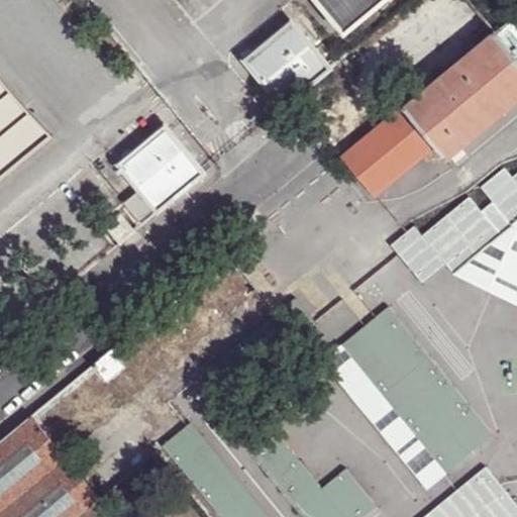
[(317,0),(346,34),(387,0),(317,0)]
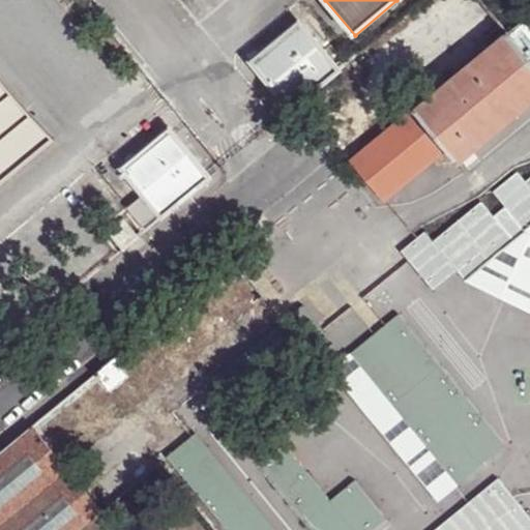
[(291,111),(341,69),(300,21),(252,62),(291,111)]
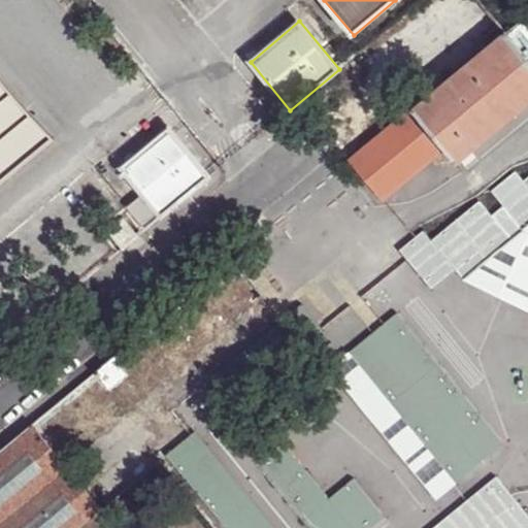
[(457,165),(527,106),(527,64),(504,34),(411,110),(443,150),(457,165)]
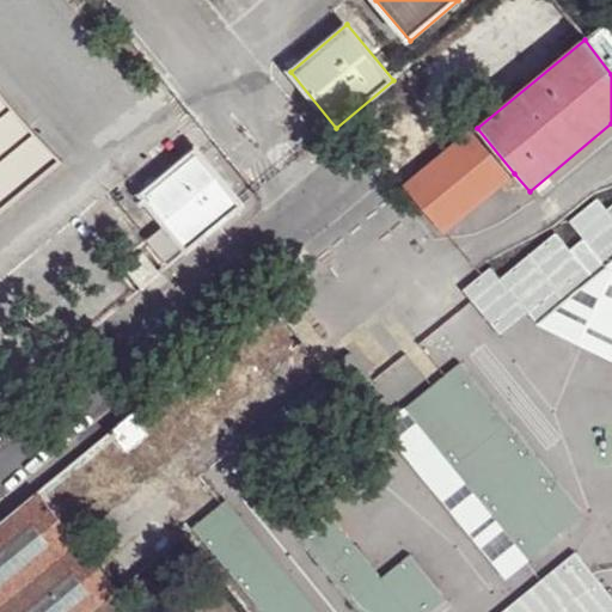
[(458,96),(453,89),(451,90),(442,93),(436,97),(435,99),(434,104),(438,108),(442,108),(458,96)]
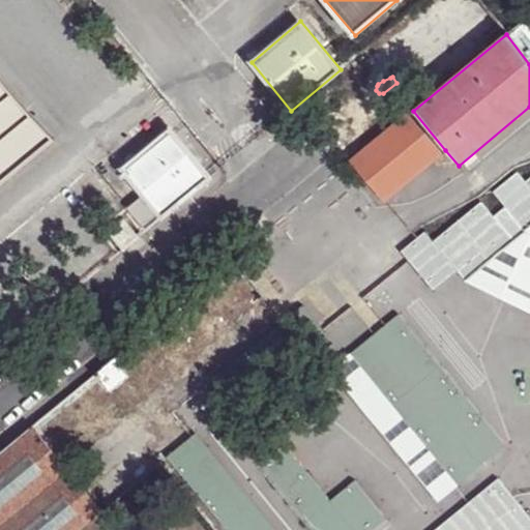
[(0,181),(55,137),(9,90),(0,79),(0,181)]
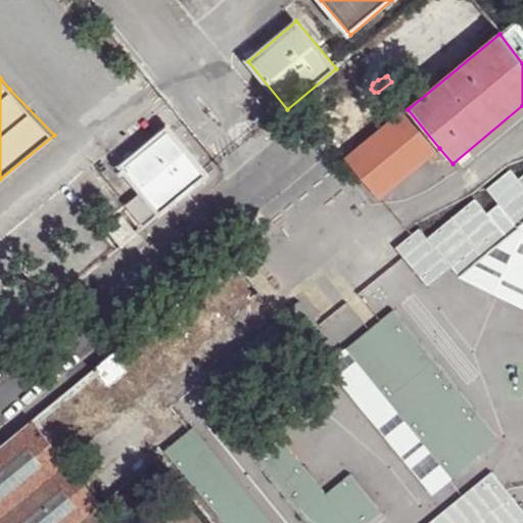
[(408,109),(347,159),(380,197),(439,148),(408,109)]
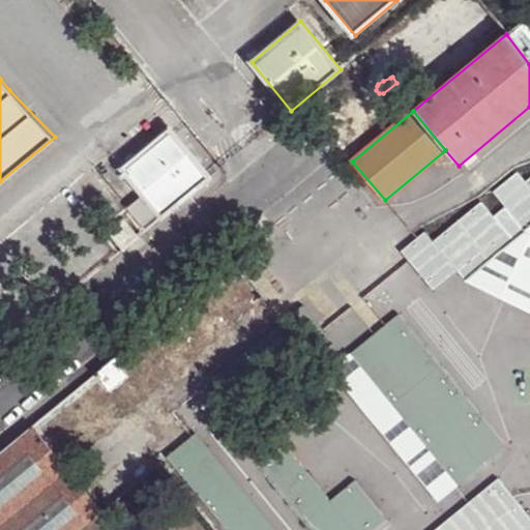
[(210,174),(172,128),(122,169),(164,218),(212,177),(210,174)]
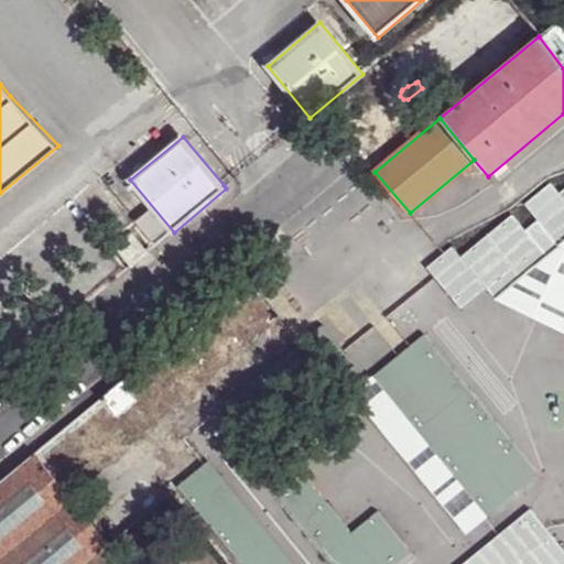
[(444,256),(429,269),(437,279),(462,310),(487,290),(494,297),(563,239),(563,191),(561,194),(552,183),(525,205),(537,219),(525,229),(512,214),(461,256),(454,248),(444,256)]
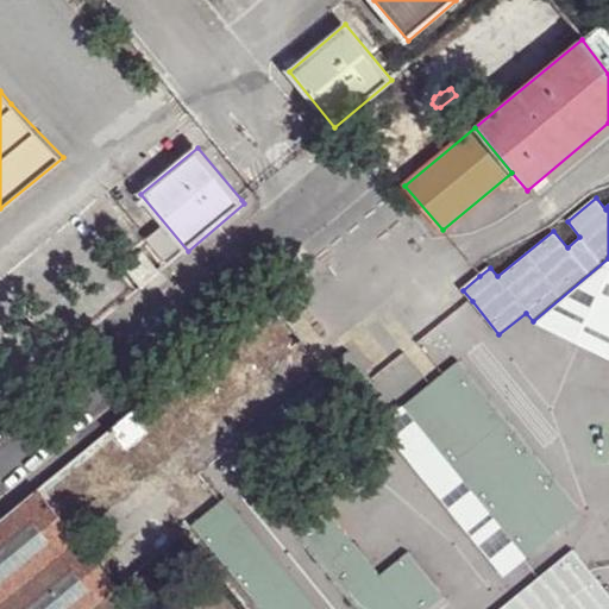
[(144,288),(162,274),(145,253),(129,268),(144,288)]
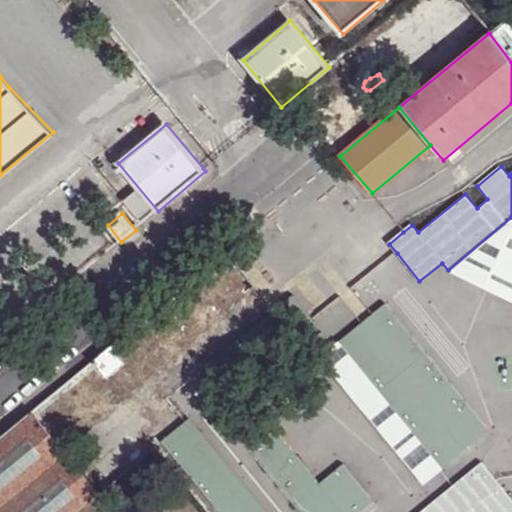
[(511,217),(448,270),(511,300),(511,217)]
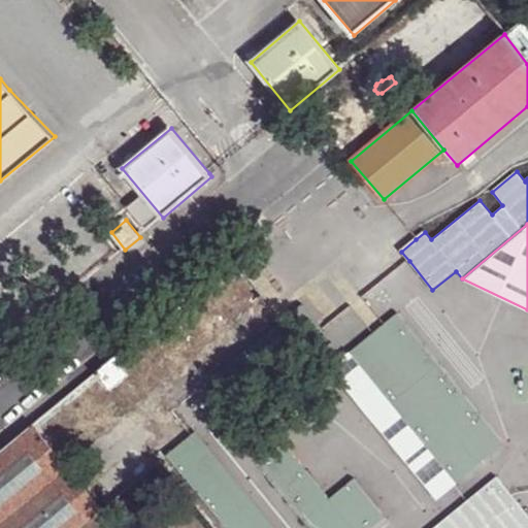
[(234,258),(32,425),(62,462),(263,295),(234,258)]
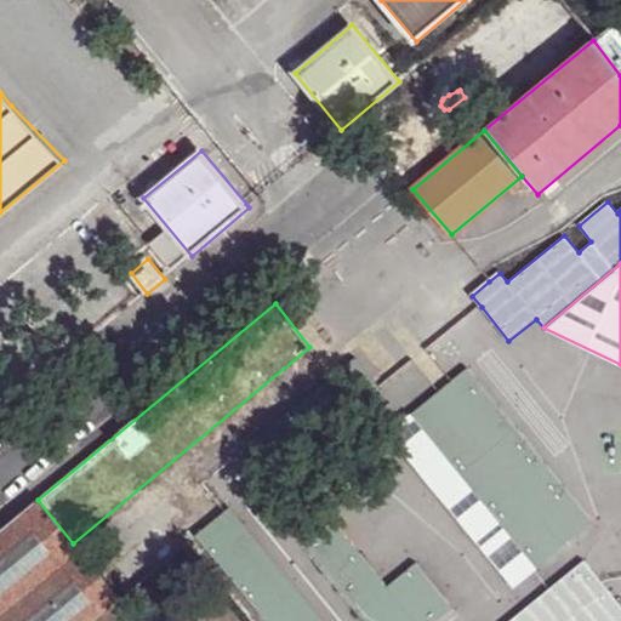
[(536,570),(592,524),(467,371),(450,385),(443,391),(437,397),(411,417),(536,570)]
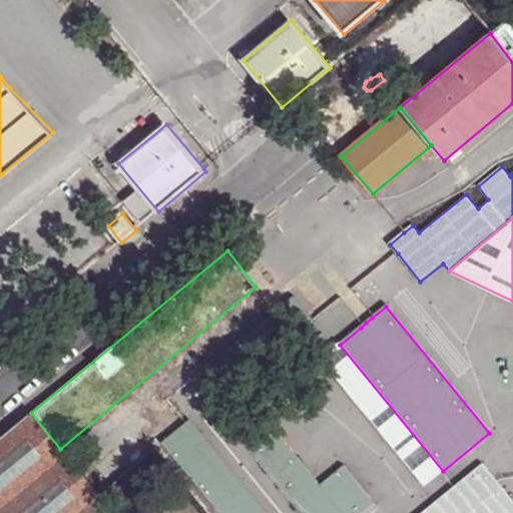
[(340,345),(321,360),(425,486),(443,471),(340,345)]
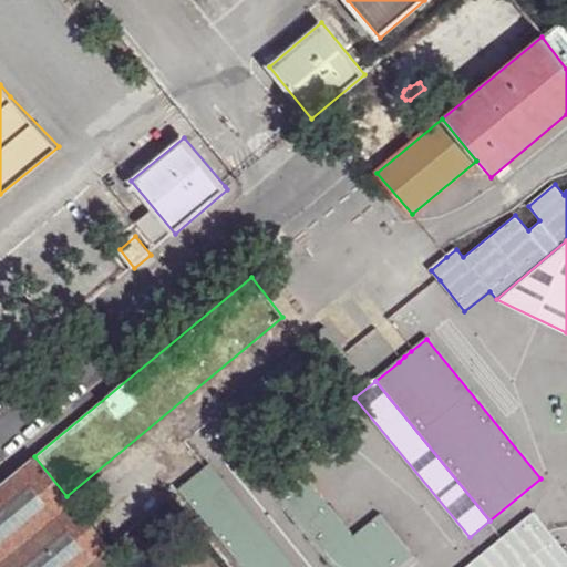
[(34,456),(0,485),(0,566),(84,566),(109,547),(66,496),(34,456)]
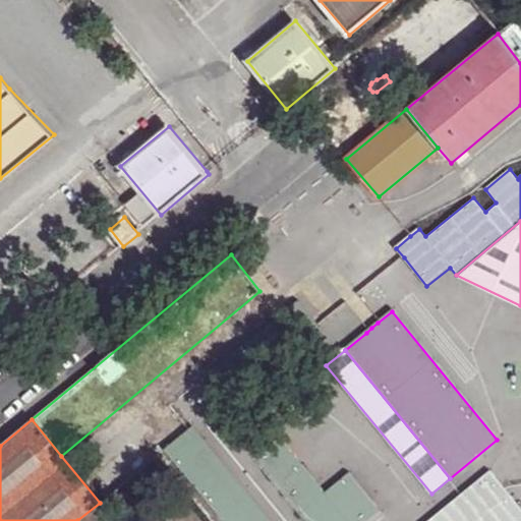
[(266,422),(240,443),(303,520),(379,520),(383,518),(349,474),(325,495),(266,422)]
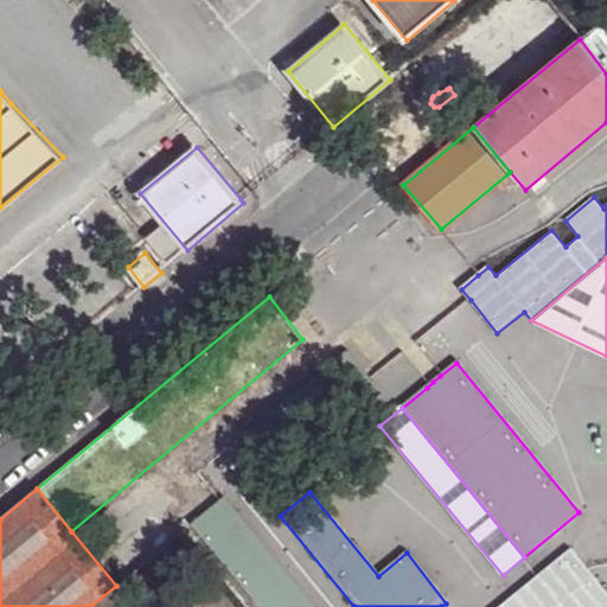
[(313,606),(224,500),(190,526),(256,606),(313,606)]
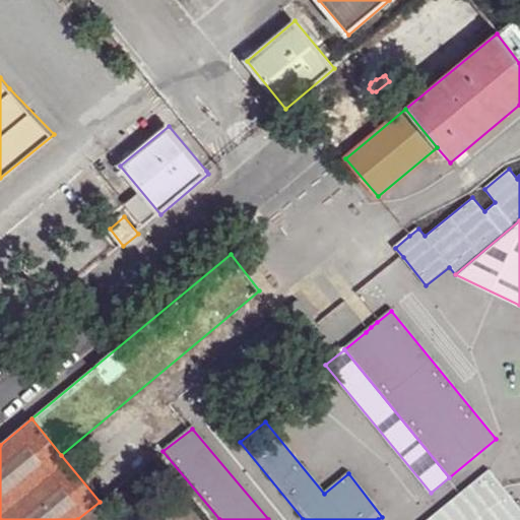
[(519,519),(519,505),(506,488),(491,470),(429,519),(519,519)]
